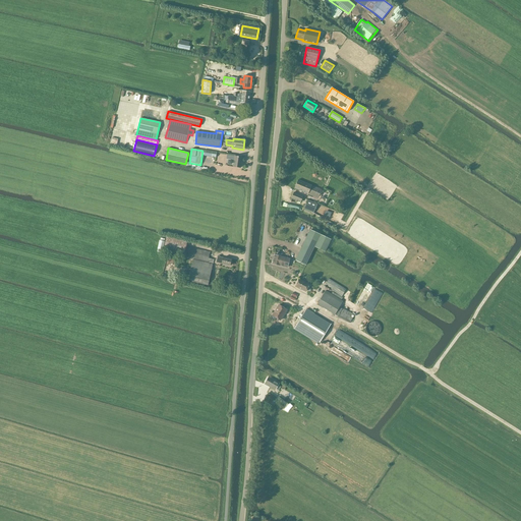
[(240,168),(242,158),(235,157),(234,160),(233,167),(240,168)]
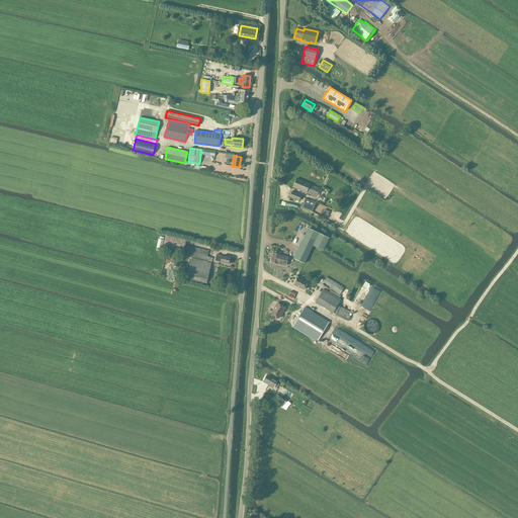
[(316,196),(320,188),(296,179),(292,187),(316,196)]
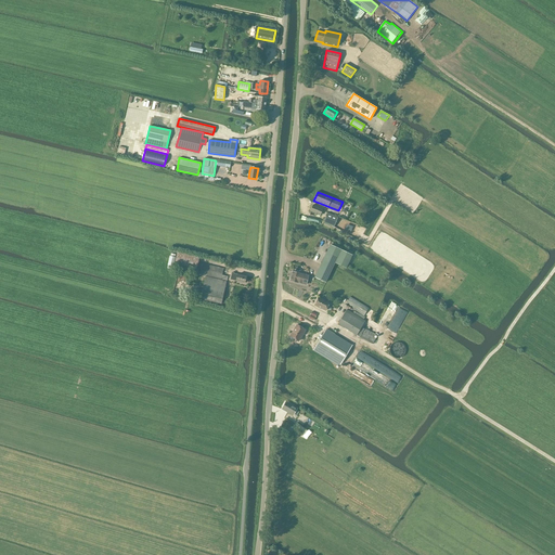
[(320,216),(323,209),(313,205),(310,211),(320,216)]
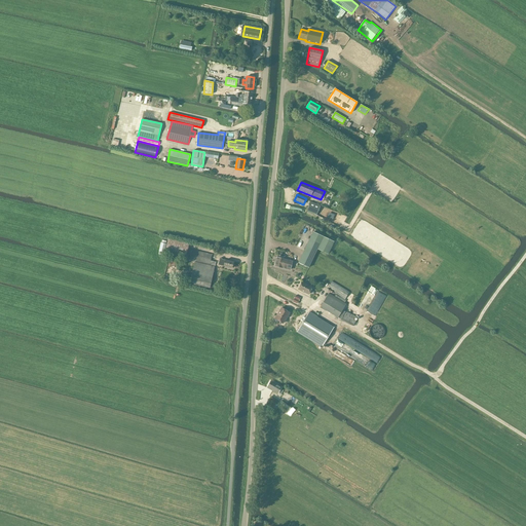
[(308,207),(306,212),(316,216),(318,211),(321,205),(310,201),(308,207)]
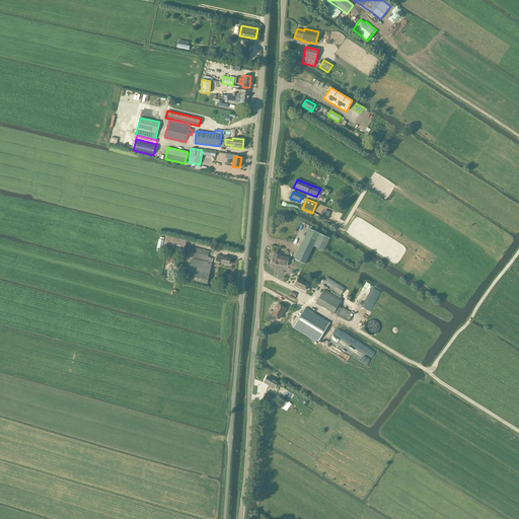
[(309,229),(295,260),(305,264),(313,245),(314,245),(324,250),(329,238),(309,229)]
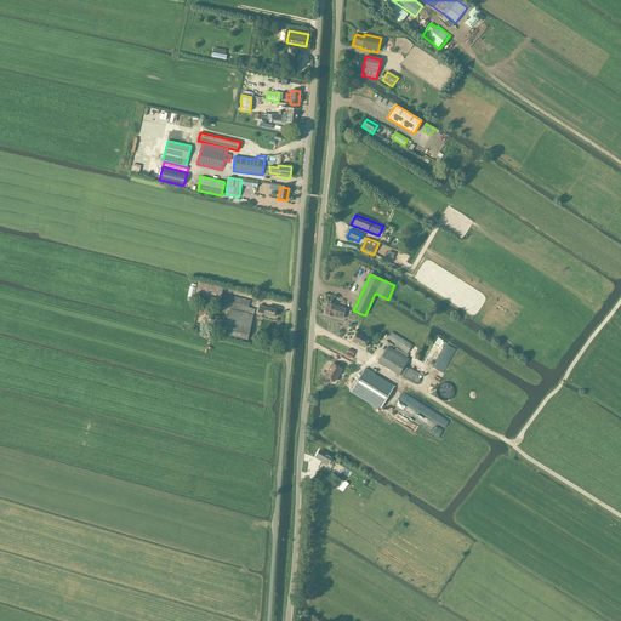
[(198,283),(194,298),(220,305),(218,306),(254,314),(255,309),(249,308),(250,301),(222,294),(223,289),(198,283)]
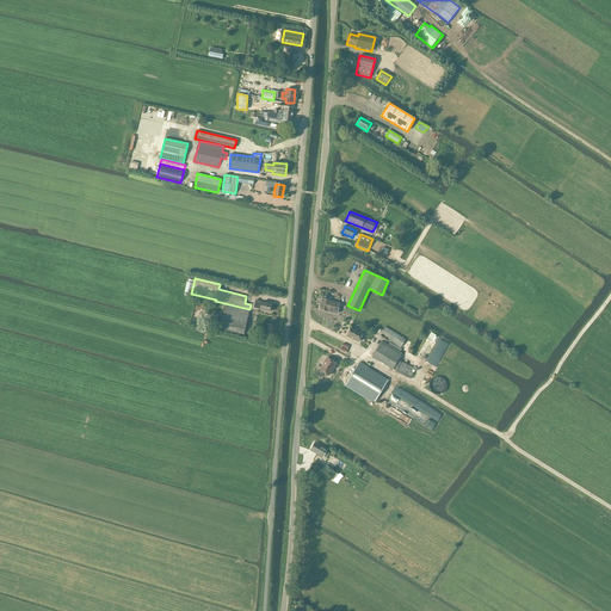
[(187,282),(184,296),(190,297),(193,283),(187,282)]
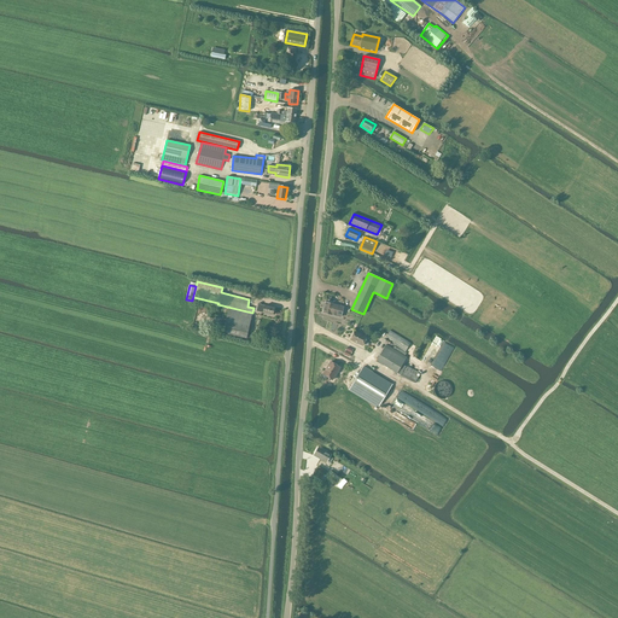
[(325,307),(324,313),(340,316),(343,307),(326,303),(325,304),(324,305),(325,307)]
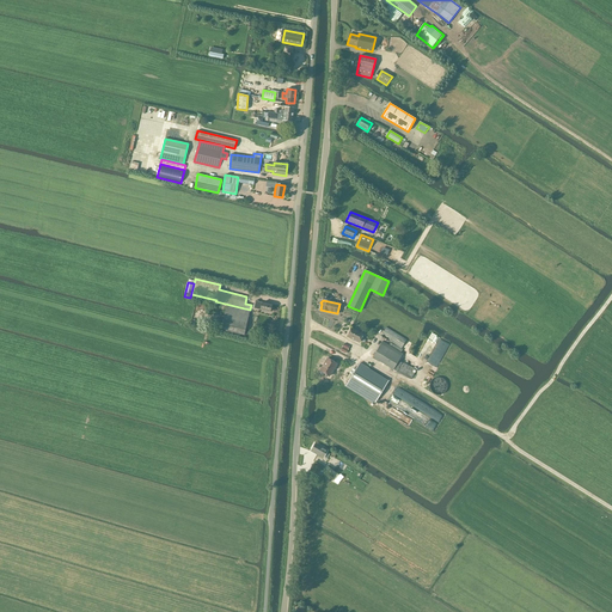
[(256,301),(255,308),(261,310),(270,312),(271,305),(262,303),(256,301)]
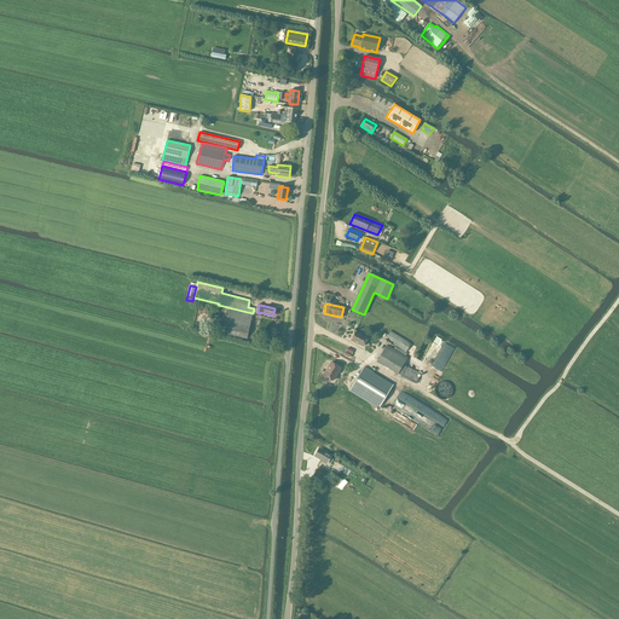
[(229,308),(223,334),(247,339),(255,341),(256,336),(248,335),(253,314),(229,308)]
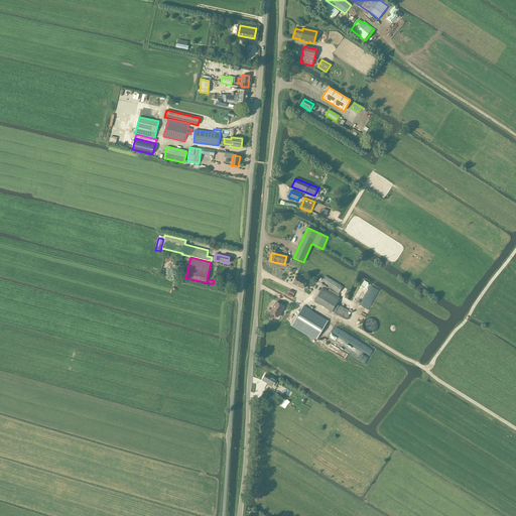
[(339,293),(343,286),(326,276),(321,283),(339,293)]
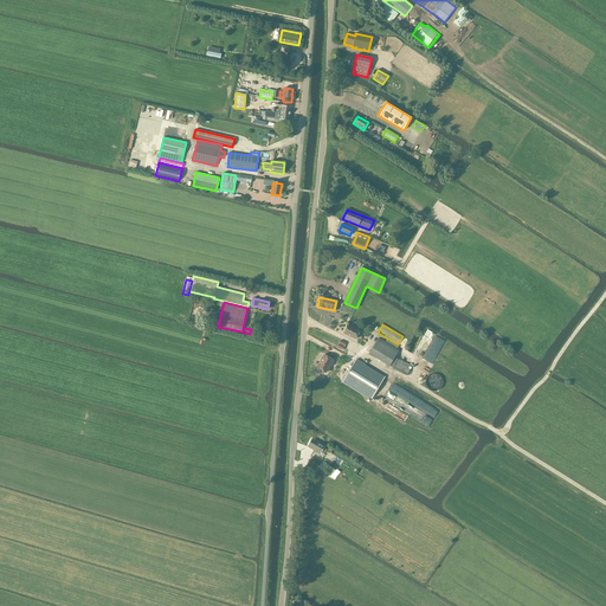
[(355,340),(360,330),(348,326),(343,334),(355,340)]
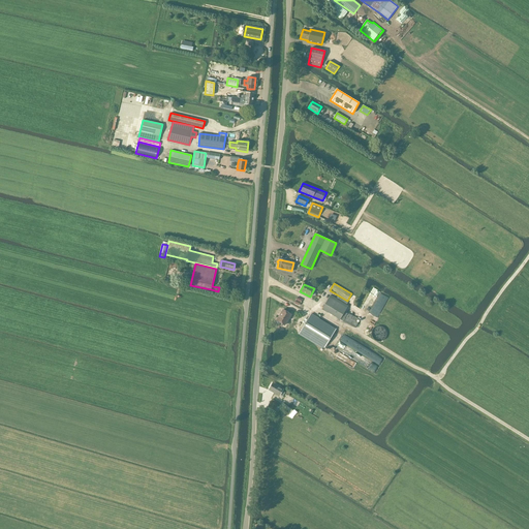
[(372,294),(374,296),(372,299),(370,298),(369,301),(375,303),(379,291),(374,289),(372,294)]
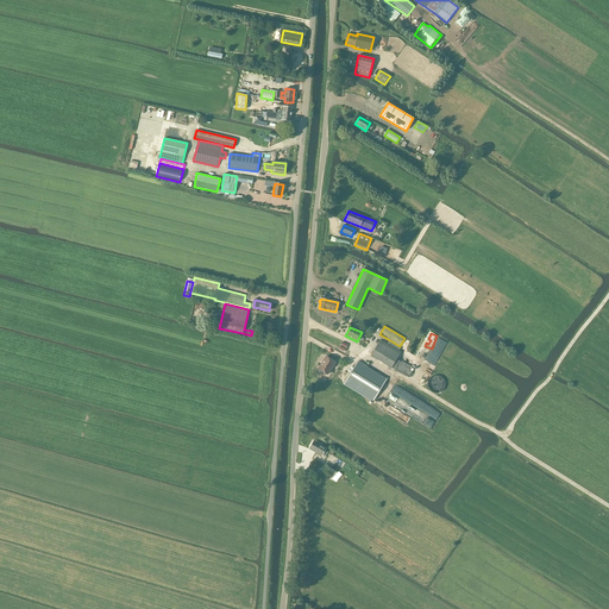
[(432,351),(440,357),(449,343),(439,338),(432,351)]
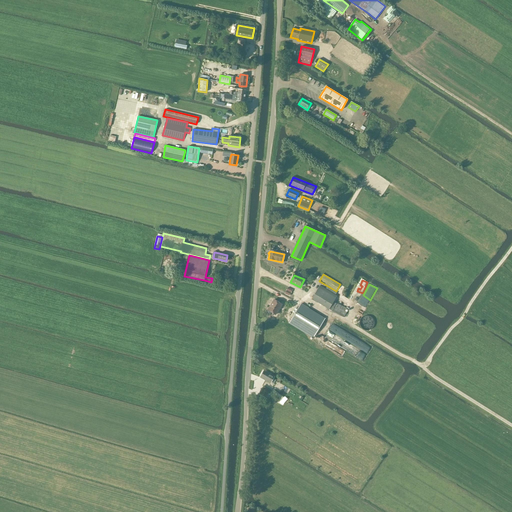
[(320,286),(312,299),(329,309),(333,302),(337,296),(335,295),(337,293),(331,289),(331,290),(327,287),(325,289),(320,286)]
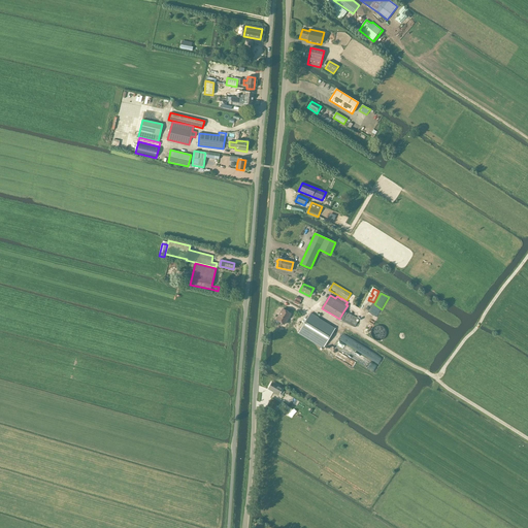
[(284,325),(291,315),(283,309),(276,320),(284,325)]
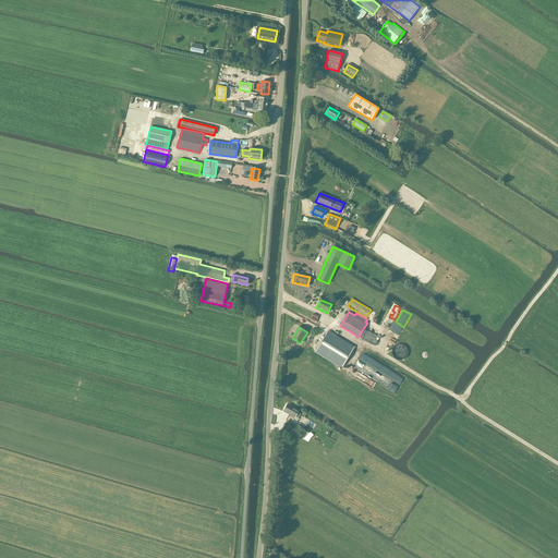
[(366,331),(363,329),(359,337),(362,339),(362,340),(375,347),(378,340),(376,339),(377,336),(366,330),(366,331)]
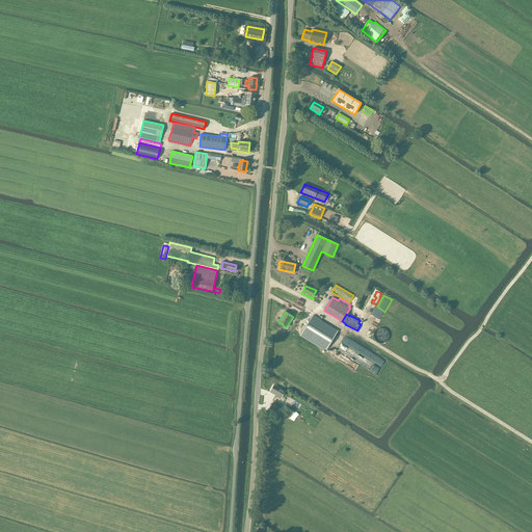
[(325,351),(338,331),(313,316),(300,336),(325,351)]
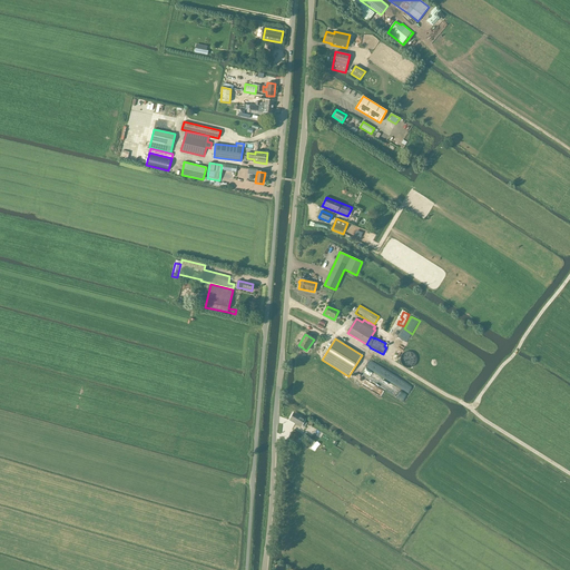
[(414,351),(416,343),(410,341),(408,347),(414,351)]
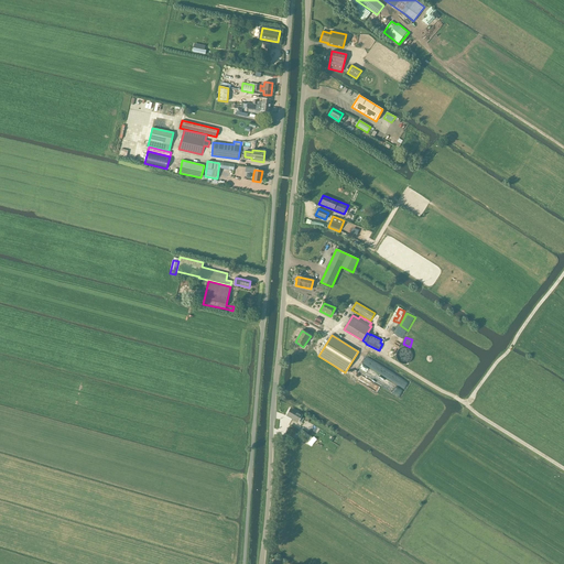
[(381,386),(401,397),(410,381),(367,358),(364,365),(381,375),(377,383),(361,376),(358,380),(379,391),(381,386)]
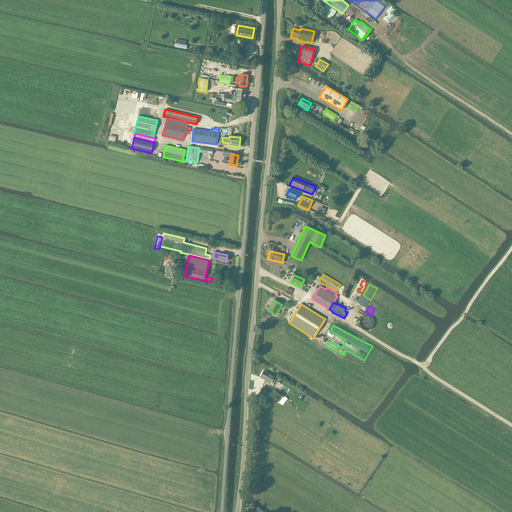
[(273,384),(277,378),(264,370),(260,377),(271,383),(273,384)]
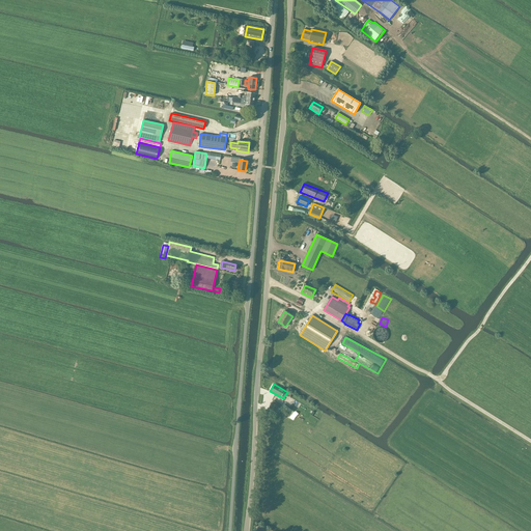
[(298,410),(303,400),(295,394),(288,403),(298,410)]
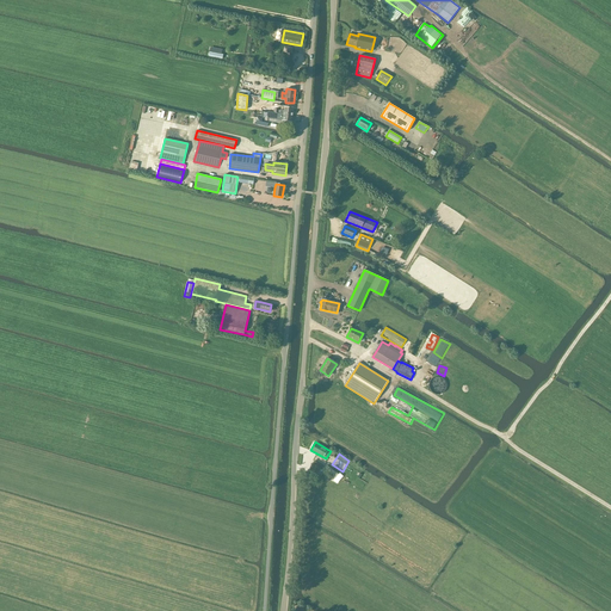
[(320,469),(322,466),(314,461),(310,469),(318,474),(320,469)]
